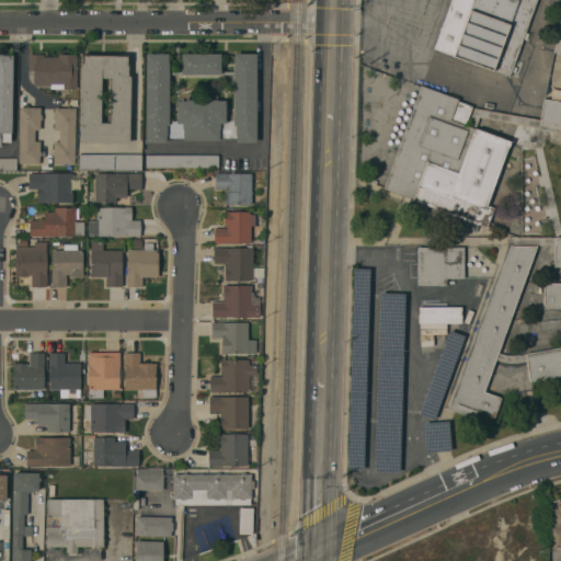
[(450,0),(536,0),(508,76),(493,70),(493,71),(453,56),(454,56),(434,48),(450,0)]
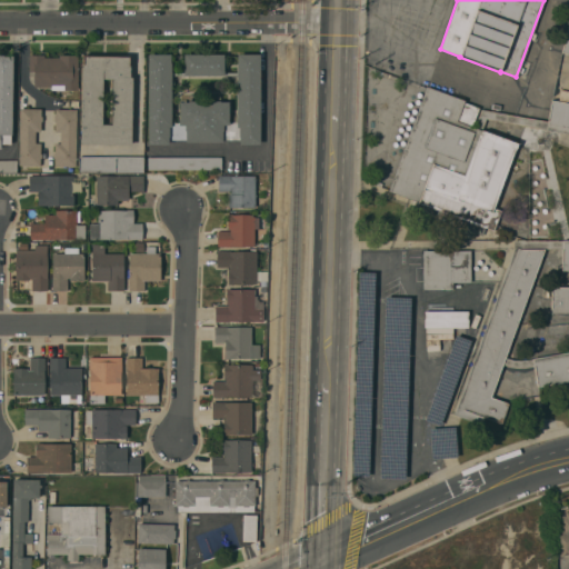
[(33,71),(29,71),(29,56),(45,56),(45,58),(59,58),(59,56),(78,55),(78,90),(51,90),(51,87),(33,87),(33,71)]
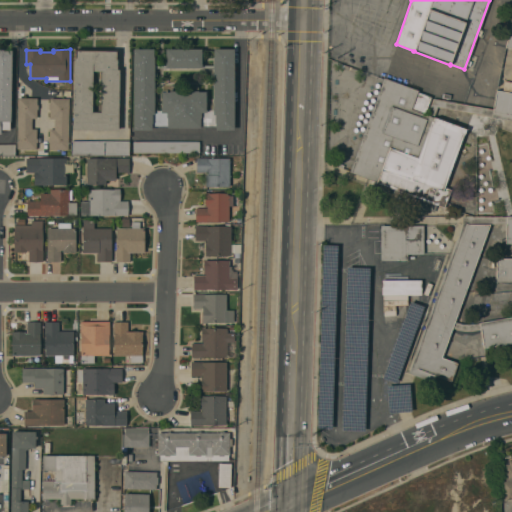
[(133,49),(154,49),(154,57),(154,111),(161,111),(161,106),(162,106),(162,92),(170,92),(170,91),(198,91),(198,92),(206,92),(206,109),(206,110),(213,110),(213,57),(214,57),(214,49),(234,49),(234,130),(215,130),(215,126),(200,126),(200,128),(167,128),(167,127),(151,127),(151,130),(133,130),(133,49)]
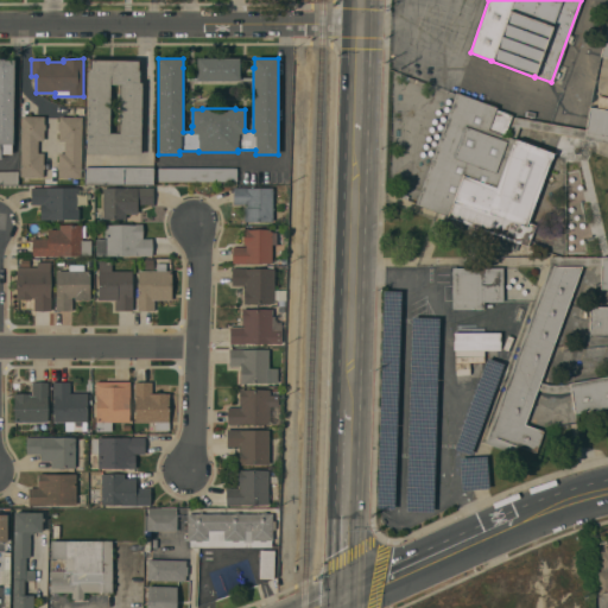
[(239,58),(239,76),(240,76),(240,81),(196,81),(196,76),(197,76),(197,58),(239,58)]
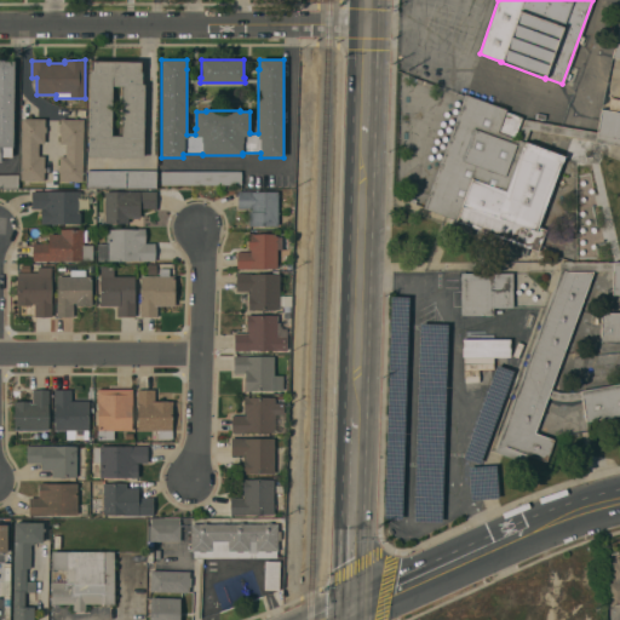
[(0,61),(15,61),(13,147),(12,147),(12,158),(1,156),(1,162),(0,162),(0,61)]
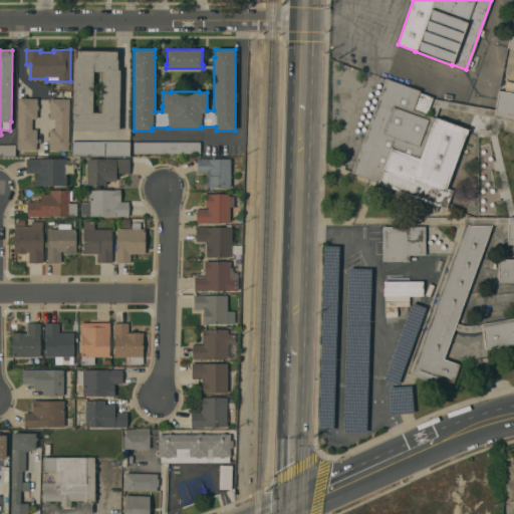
[(74,50),(117,50),(117,69),(119,69),(118,131),(73,131),(74,50)]
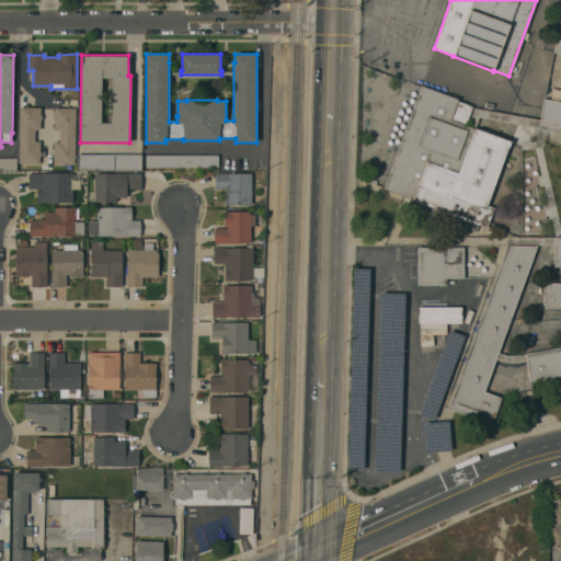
[(560,132),(479,117),(474,128),(476,129),(511,141),(508,148),(507,147),(487,205),(493,207),(487,227),(479,225),(476,232),(443,220),(443,212),(441,210),(439,216),(431,213),(432,207),(412,201),(413,199),(384,189),(420,86),(458,99),(457,101),(472,106),(465,125),(468,126),(474,107),(540,119),(544,99),(560,101),(560,132)]
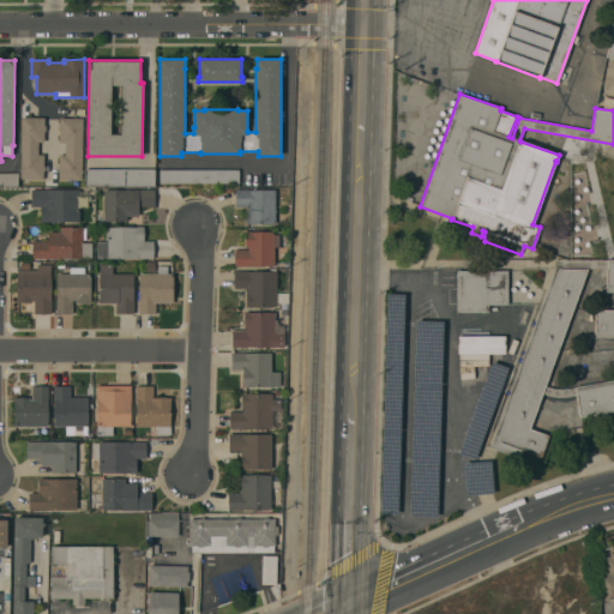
[(22,118),(44,118),(44,142),(38,142),(37,155),(43,155),(43,167),(46,167),(46,170),(43,170),(43,179),(20,179),(22,118)]
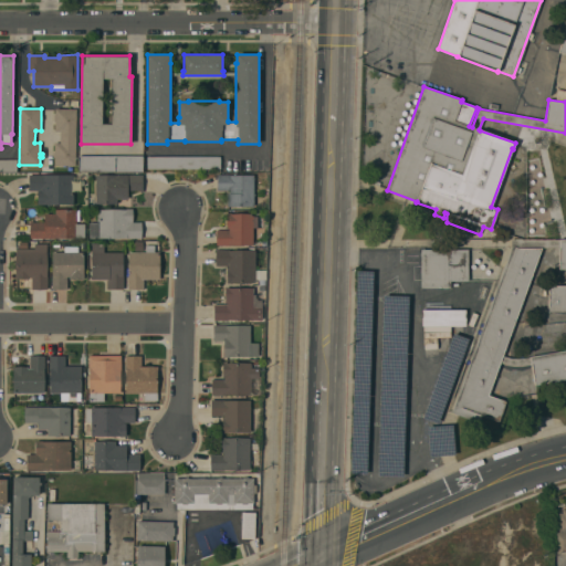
[(75,166),(54,166),(54,157),(53,157),(53,153),(54,153),(54,143),(60,143),(60,132),(55,132),(55,121),(53,121),(53,116),(55,116),(55,108),(76,109),(75,166)]
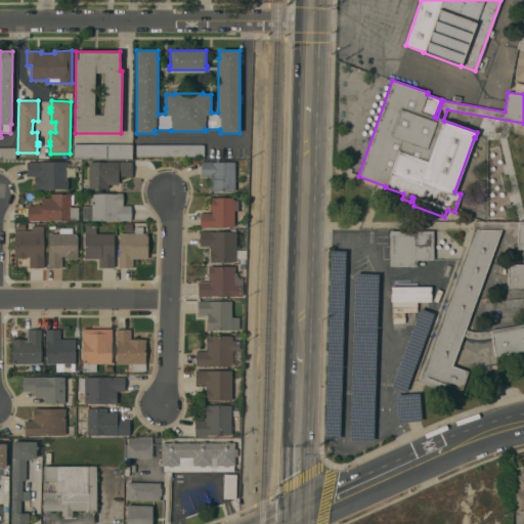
[(72,160),(72,144),(132,144),(132,159),(72,160)]
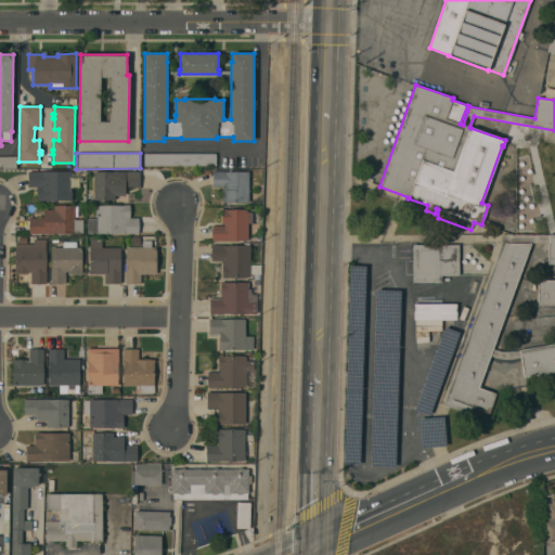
[(216,153),(216,166),(144,166),(144,154),(216,153)]
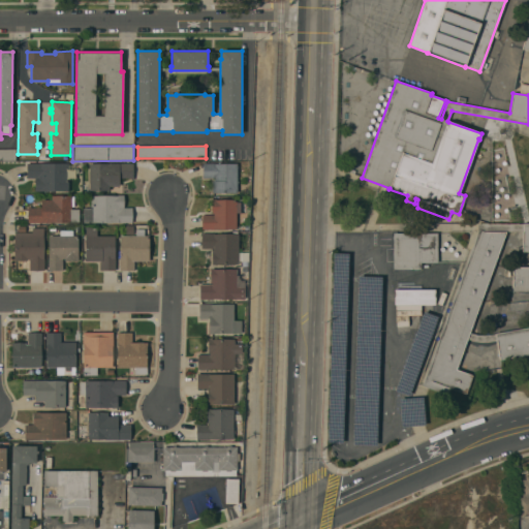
[(0,149),(14,149),(14,161),(0,161),(0,149)]
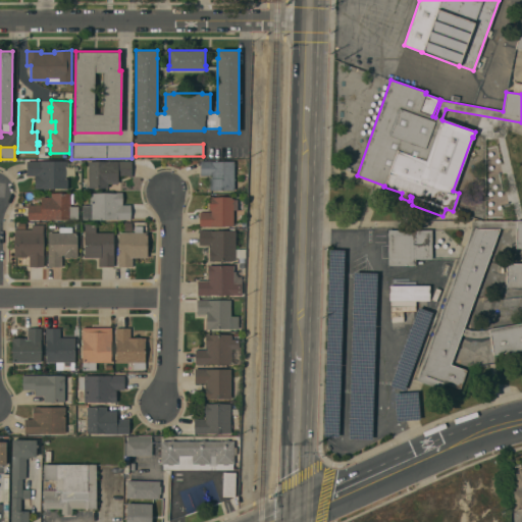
[(67,189),(35,189),(35,175),(27,175),(27,161),(67,161),(67,189)]
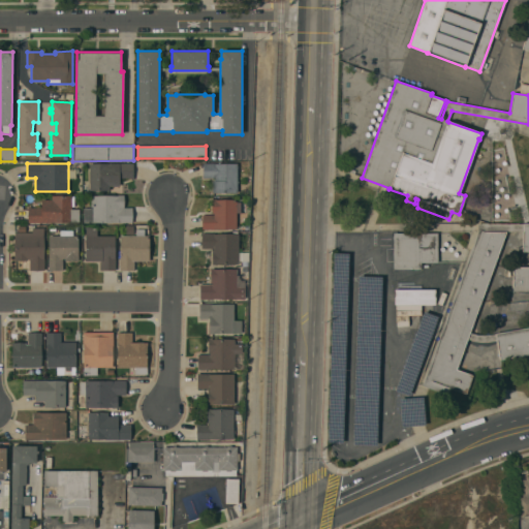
[(90,164),(133,163),(133,180),(131,180),(131,178),(120,178),(120,186),(110,186),(110,190),(90,190),(90,164)]
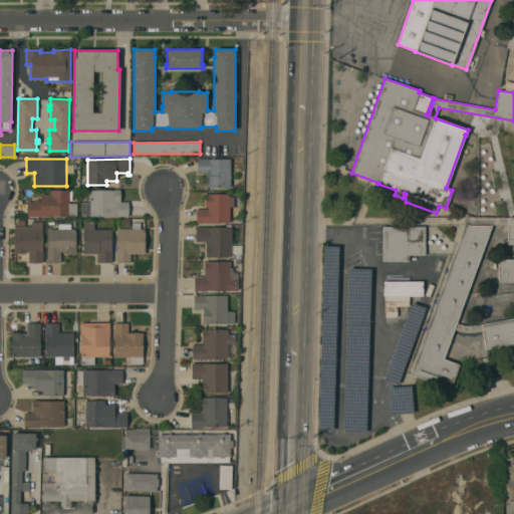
[(230,159),(230,188),(206,188),(206,176),(209,176),(209,173),(197,173),(197,159),(230,159)]
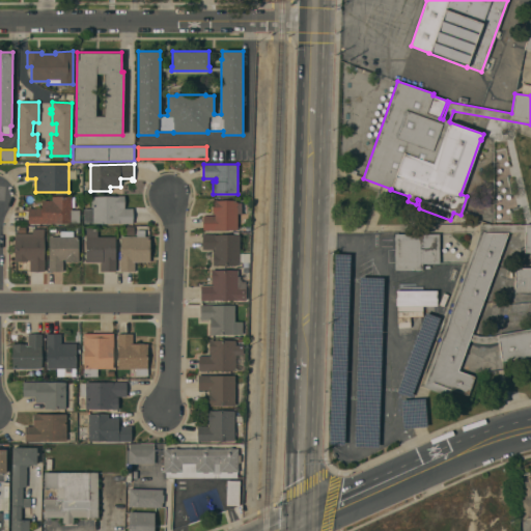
[(29,224),(28,206),(30,206),(30,208),(43,208),(42,201),(52,200),(52,197),(72,196),(72,211),(80,211),(80,222),(29,224)]
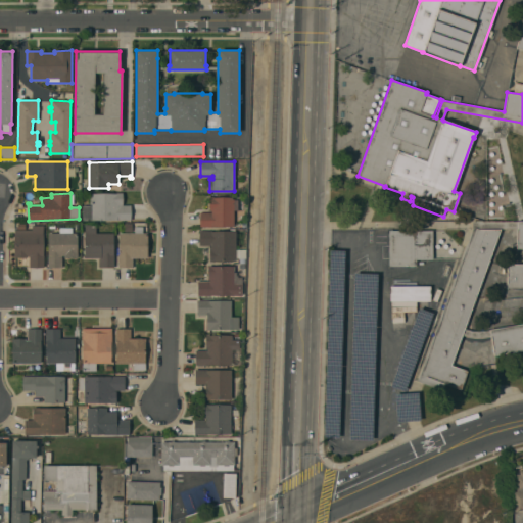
[(83,220),(83,205),(90,205),(90,194),(116,193),(123,193),(123,205),(131,205),(131,220),(83,220)]
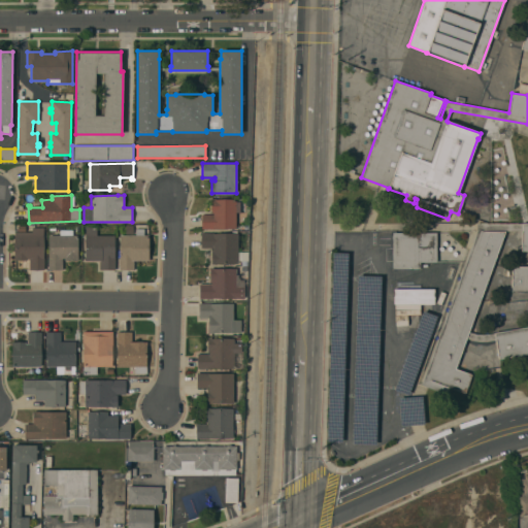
[(236,201),(240,201),(240,212),(236,212),(236,228),(215,228),(215,229),(201,229),(201,215),(213,215),(213,212),(211,212),(211,199),(216,199),(236,199),(236,201)]
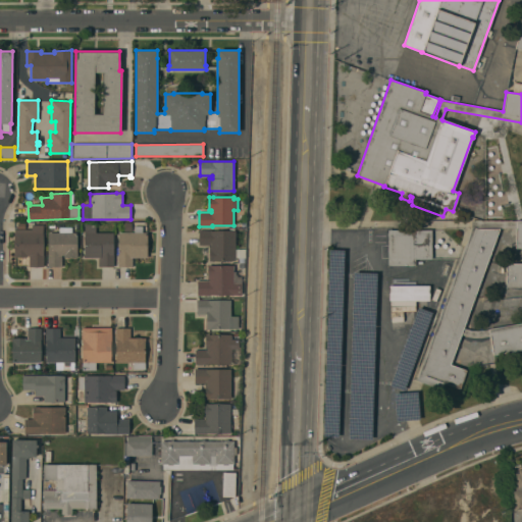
[(516,228),(499,228),(472,228),(471,228),(471,220),(516,220),(516,228)]
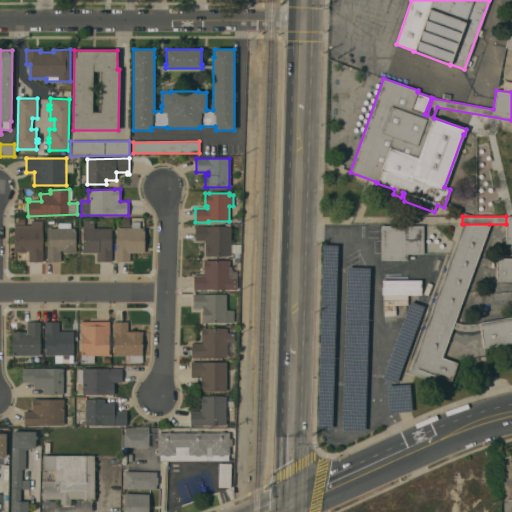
[(83,220),(93,220),(94,228),(111,228),(111,249),(112,249),(112,261),(98,261),(98,253),(83,253),(83,220)]
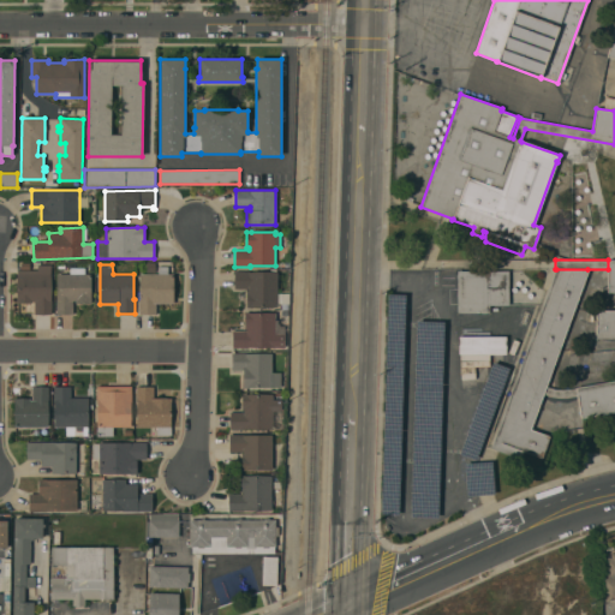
[(51,299),(52,299),(52,314),(34,315),(34,300),(31,300),(31,303),(17,303),(16,299),(18,299),(17,270),(37,270),(37,266),(51,266),(51,299)]
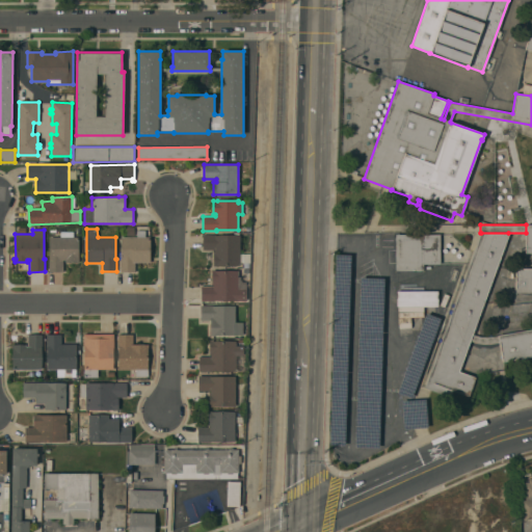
[(121,237),(137,237),(137,231),(145,231),(145,237),(151,237),(150,263),(135,262),(135,272),(121,272),(121,237)]
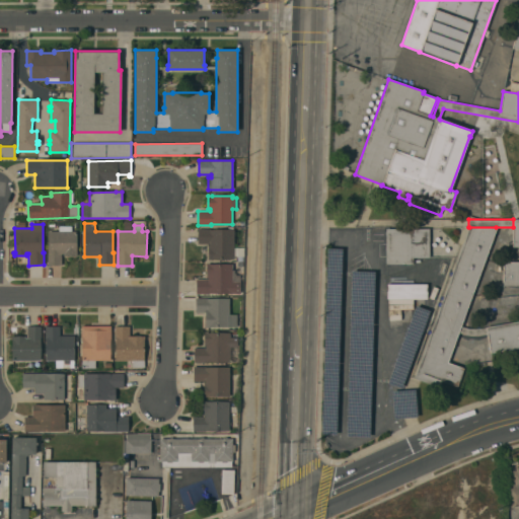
[(48,231),(59,231),(59,226),(71,226),(71,231),(77,231),(76,251),(77,251),(77,255),(63,255),(63,253),(62,253),(62,266),(48,266),(48,231)]
